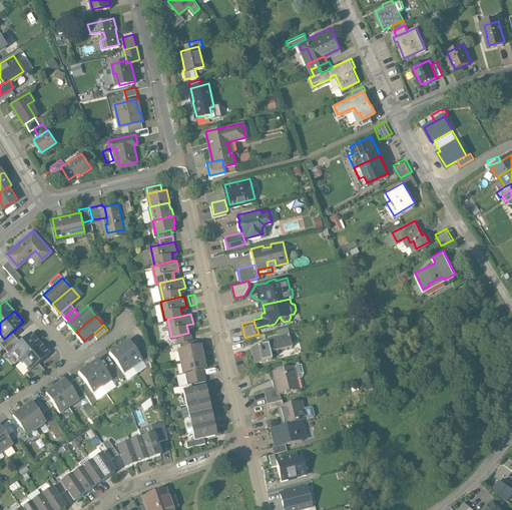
[(13,331),(4,339),(1,341),(5,346),(17,336),(13,331)]
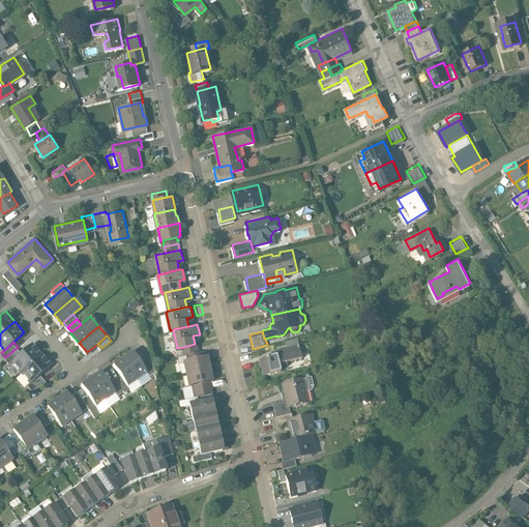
[(22,351),(12,359),(22,371),(41,353),(32,342),(22,351)]
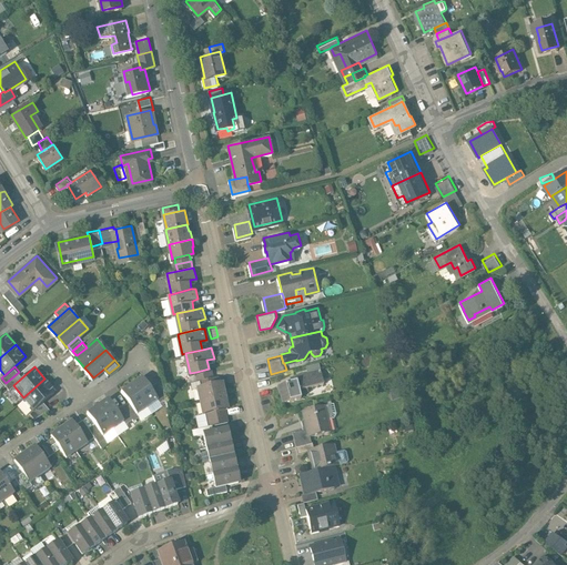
[(124,385),(142,373),(140,369),(121,381),(124,385)]
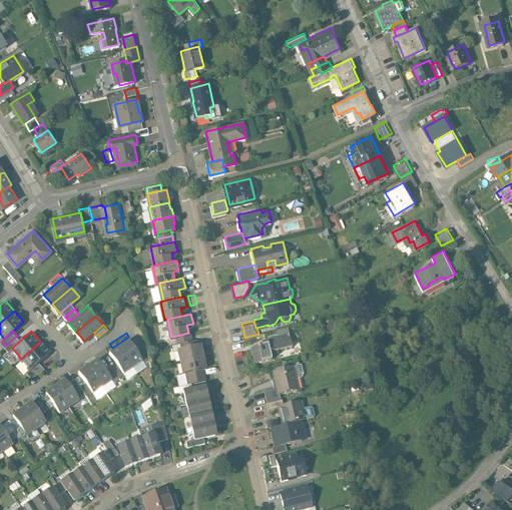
[(188,333),(177,336),(179,342),(182,341),(192,339),(190,333),(188,333)]
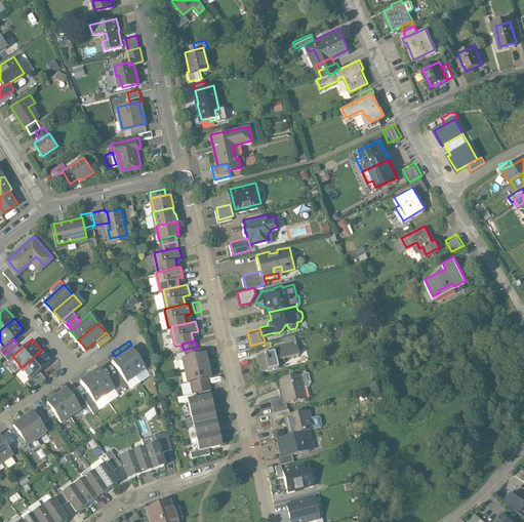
[(296,340),(273,346),(274,350),(258,354),(263,369),(279,365),(278,361),(286,359),(285,356),(299,353),(296,340)]
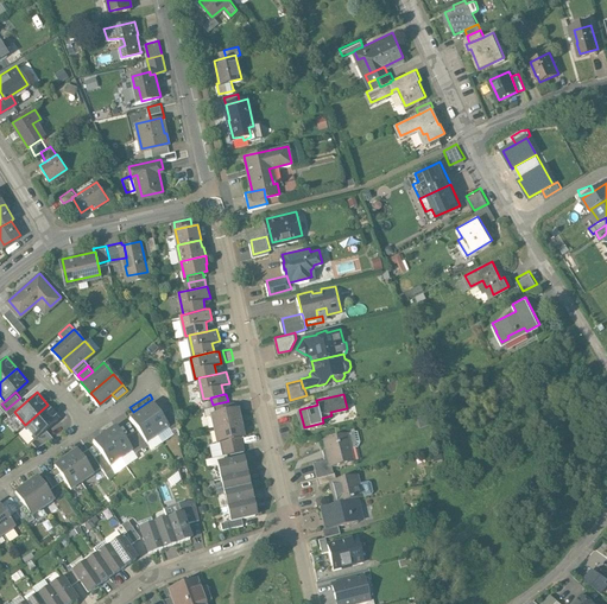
[(20,398),(6,409),(11,415),(14,412),(25,402),(20,398)]
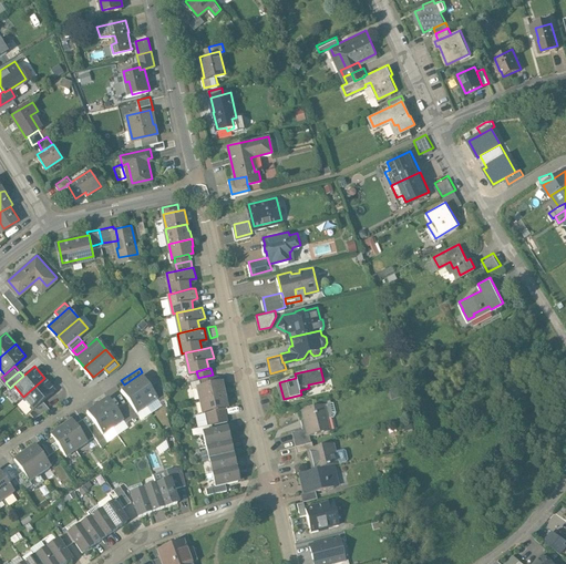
[(151,385),(143,373),(132,381),(147,403),(158,397),(151,385)]
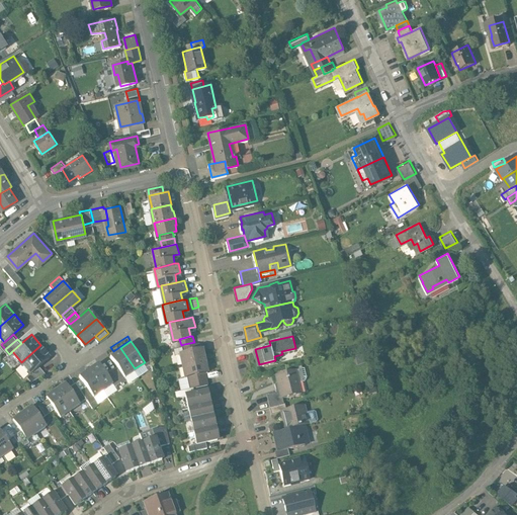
[(194,342),(184,344),(185,350),(200,346),(199,341),(194,342)]
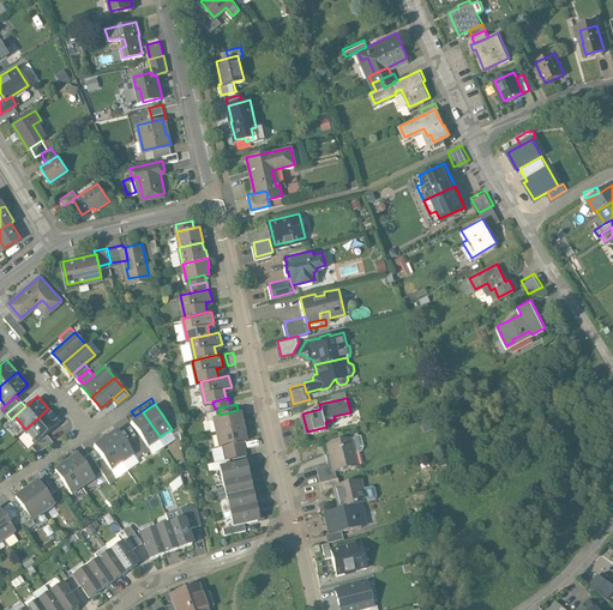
[(48,409),(25,429),(36,441),(47,432),(60,421),(48,409)]
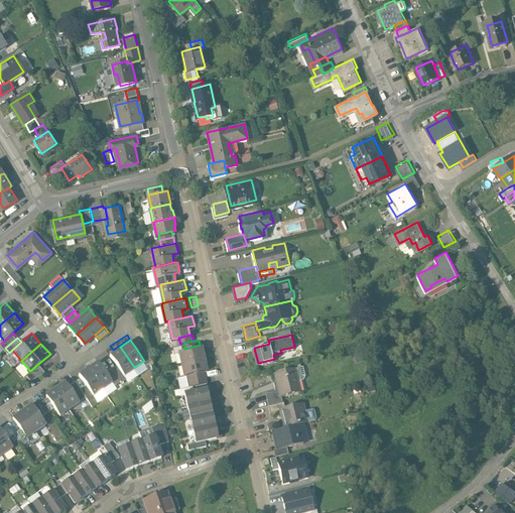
[(147,344),(137,350),(144,361),(146,363),(151,360),(147,344)]
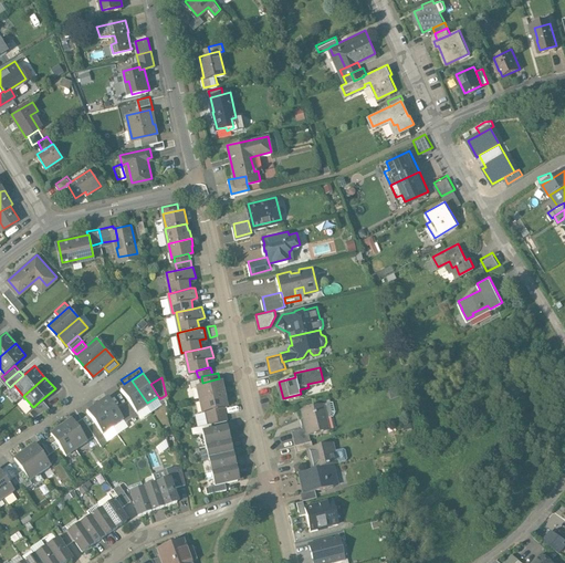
[(202,383),(197,384),(200,397),(226,392),(222,378),(219,378),(202,383)]
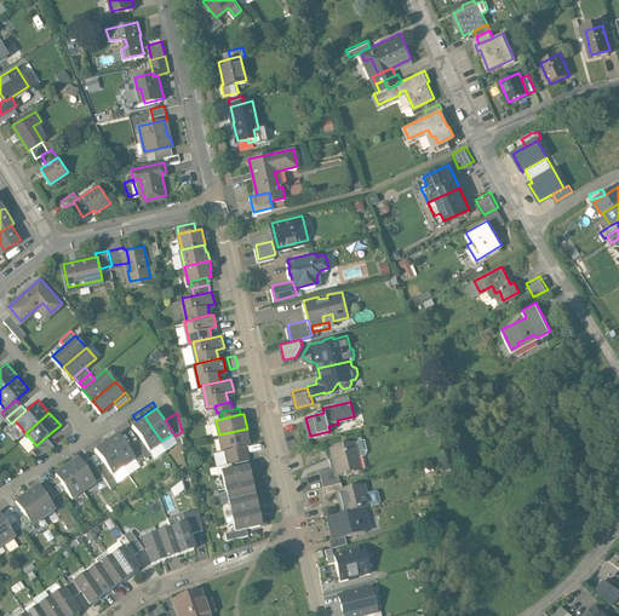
[(161,441),(144,416),(133,424),(142,437),(150,449),(161,441)]
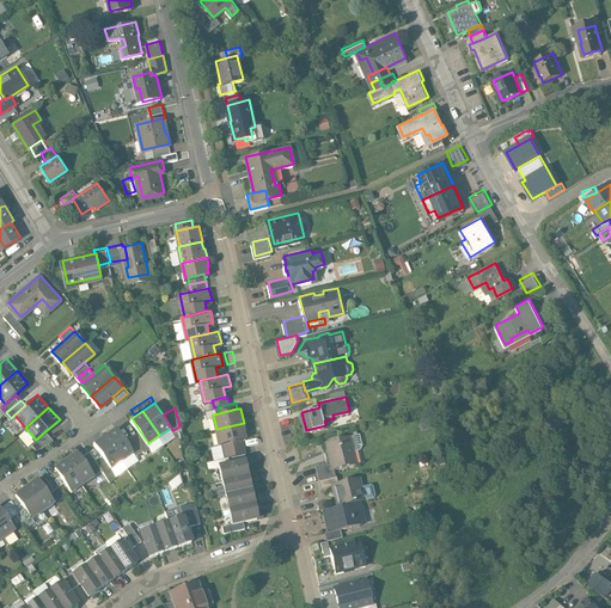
[(244,423),(217,429),(220,443),(224,442),(243,437),(246,436),(244,423)]
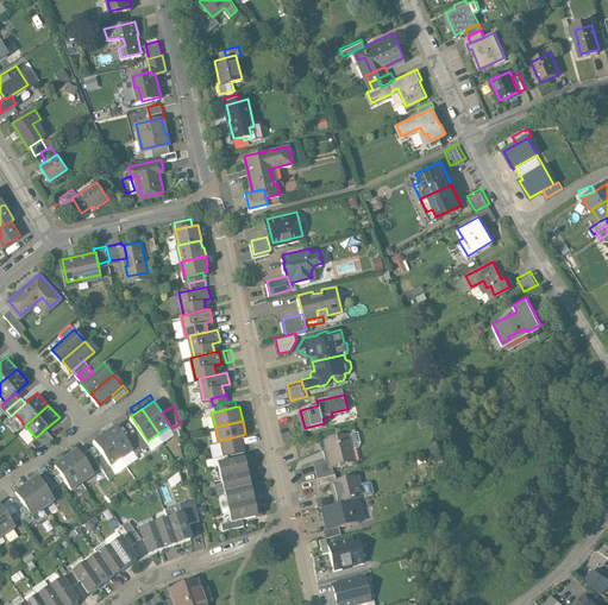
[(125,436),(117,423),(105,432),(123,457),(133,448),(125,436)]
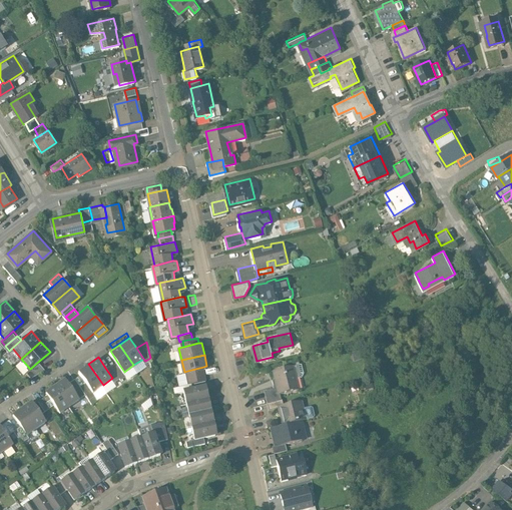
[(45,368),(39,361),(30,369),(27,372),(31,377),(45,368)]
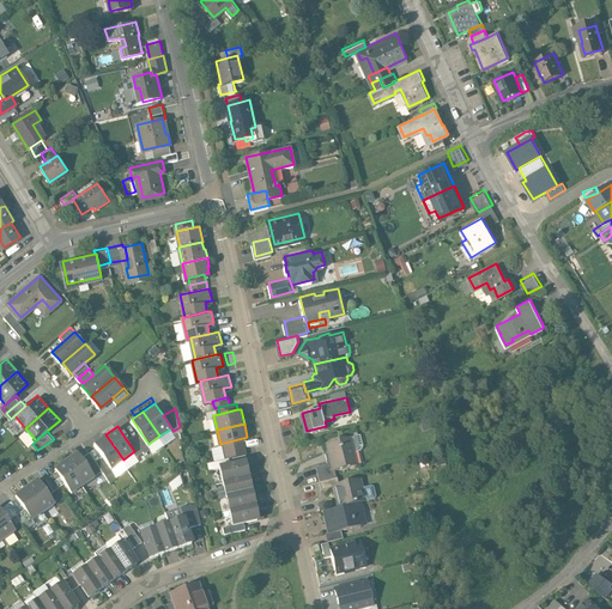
[(149,444),(140,432),(134,437),(143,450),(144,451),(151,446),(149,444)]
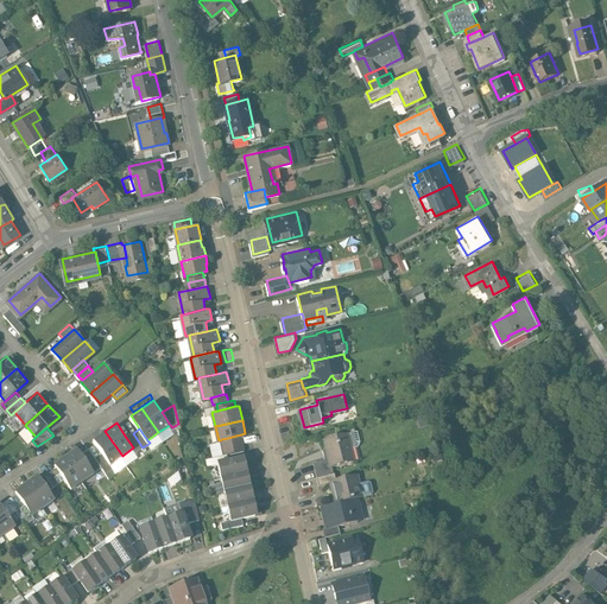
[(122,456),(105,431),(94,439),(102,451),(111,463),(122,456)]
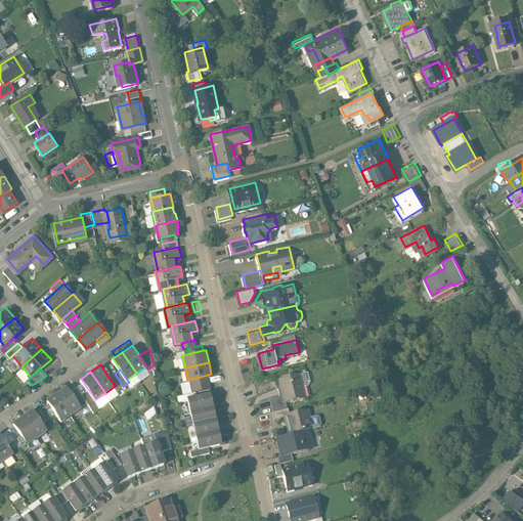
[(115,374),(114,372),(107,376),(115,386),(117,388),(122,385),(115,374)]
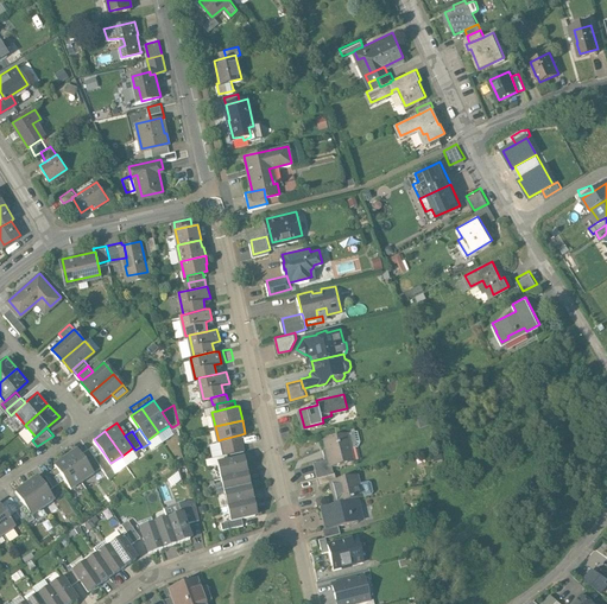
[(347,432),(324,438),(329,457),(332,465),(333,465),(354,459),(347,432)]
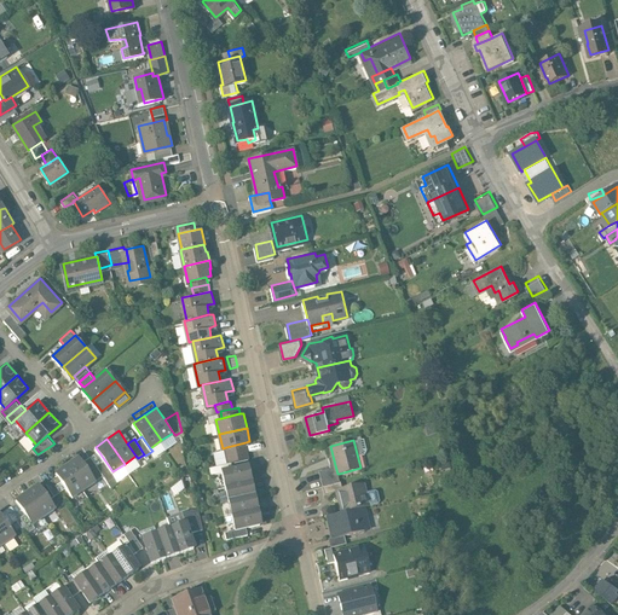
[(246,442),(226,447),(227,454),(248,450),(246,442)]
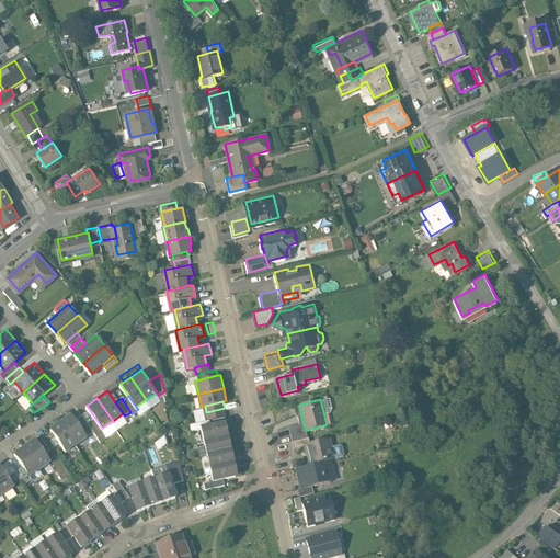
[(225,408),(206,412),(207,419),(209,418),(226,414),(225,408)]
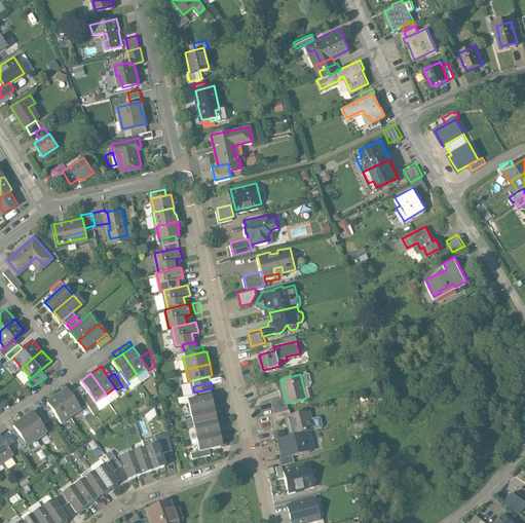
[(83,395),(77,386),(70,393),(81,408),(88,403),(83,395)]
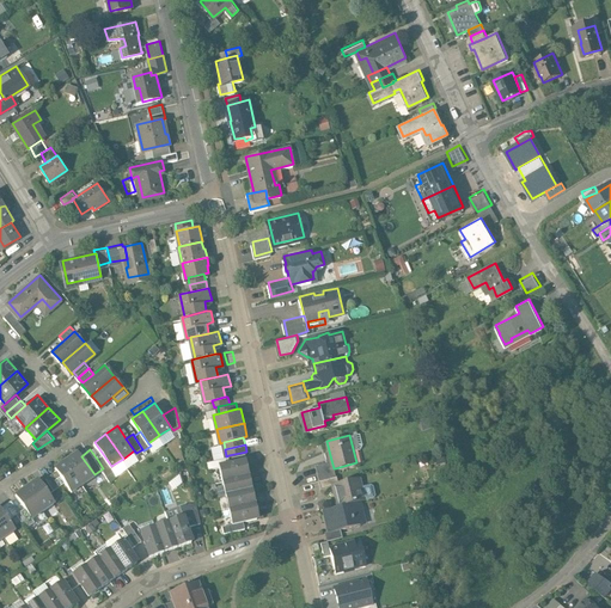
[(78,450),(67,459),(84,483),(95,474),(81,456),(78,450)]
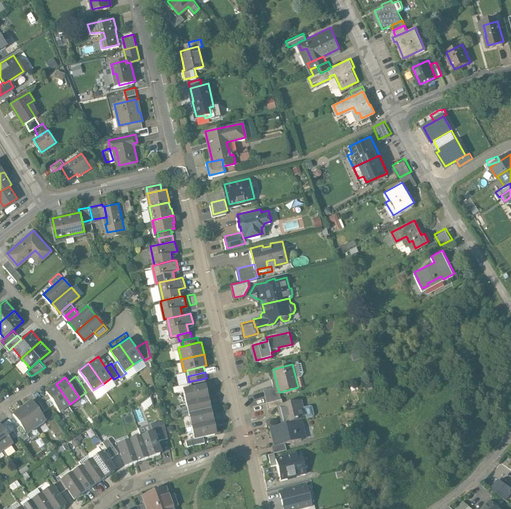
[(93,390),(86,380),(81,384),(86,392),(89,397),(95,393),(93,390)]
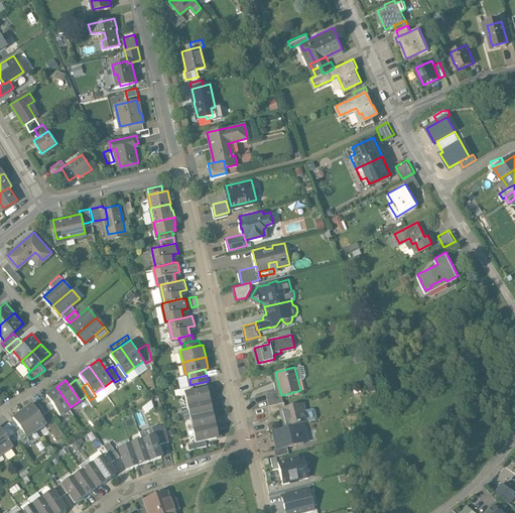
[(190,385),(175,388),(176,394),(185,392),(195,390),(192,384),(190,385)]
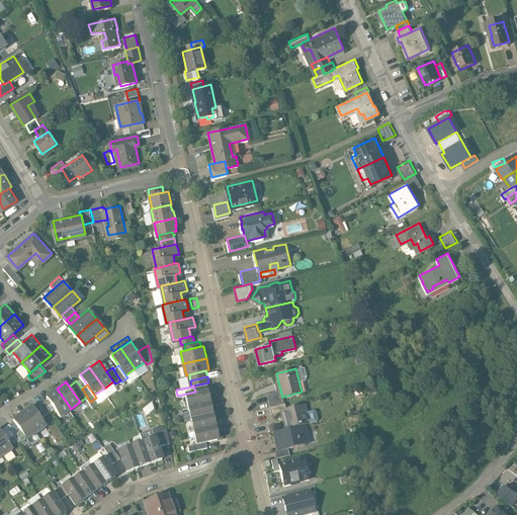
[(71,409),(57,389),(48,395),(61,415),(71,409)]
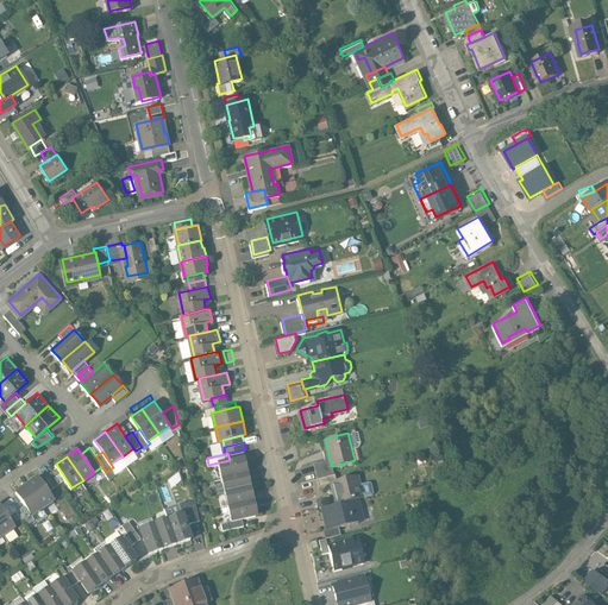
[(230,460),(219,462),(223,477),(248,471),(244,457),(230,460)]
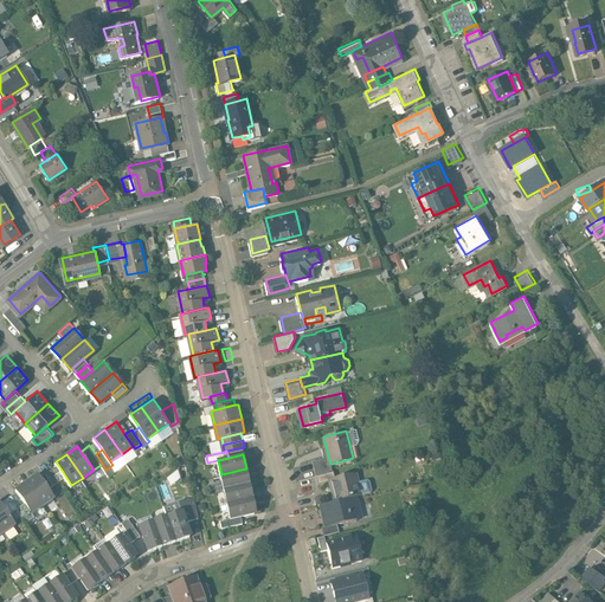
[(328,455),(313,460),(316,474),(333,470),(332,464),(330,464),(328,455)]
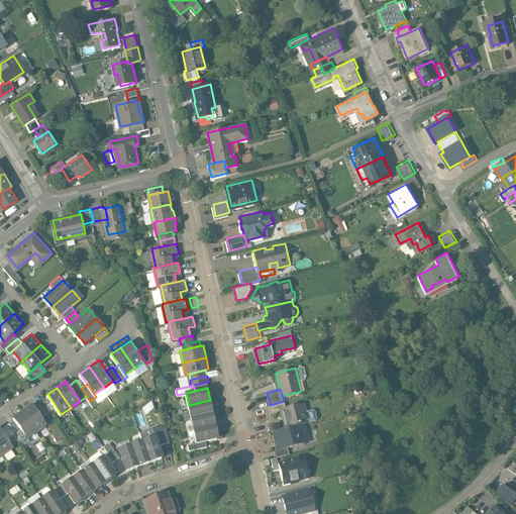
[(50,409),(43,399),(38,403),(45,413),(50,409)]
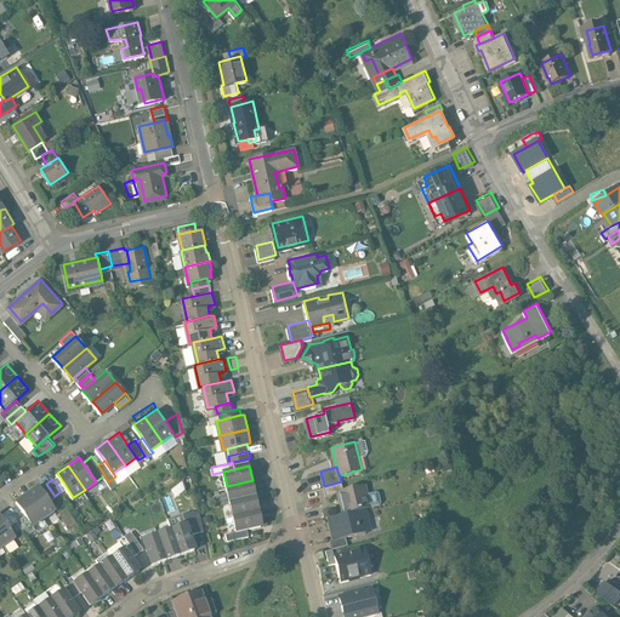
[(252,480),(227,486),(231,501),(255,495),(252,480)]
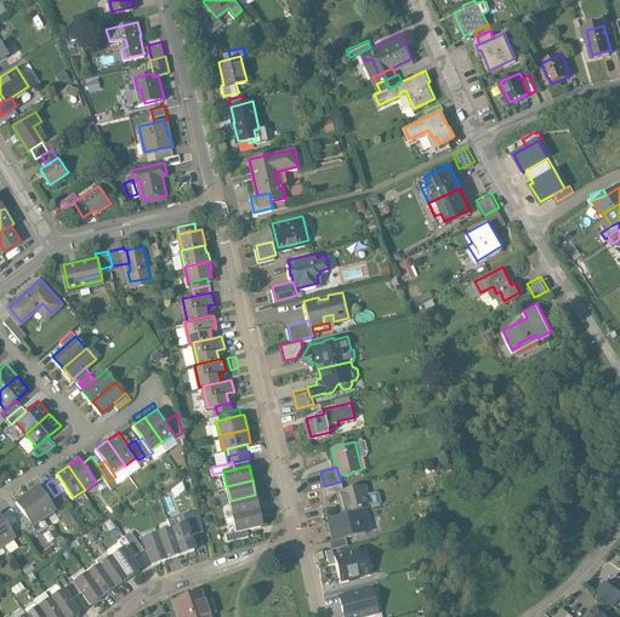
[(341,481),(324,486),(326,495),(337,491),(337,490),(343,489),(341,481)]
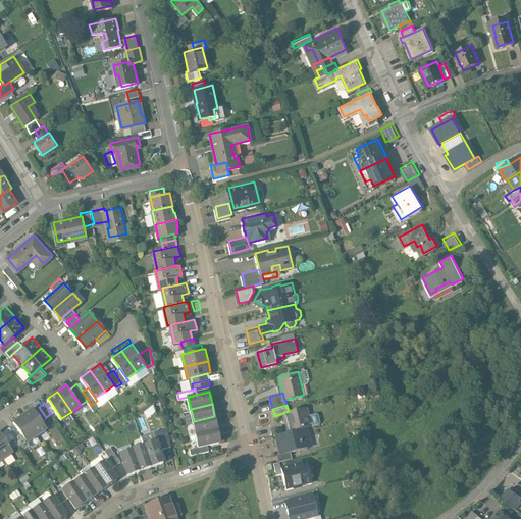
[(39,407),(35,410),(41,420),(46,417),(39,407)]
